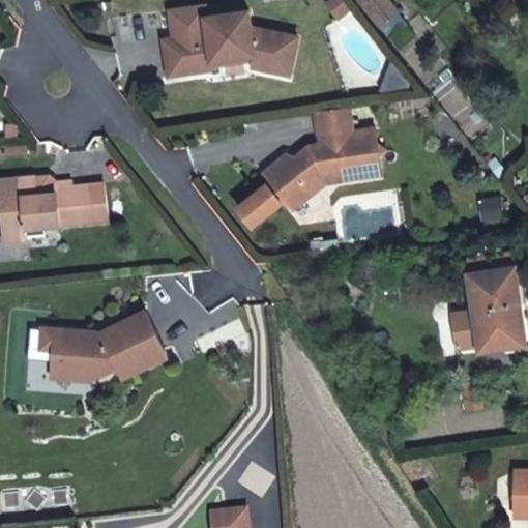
[(398,10),(388,0),(362,0),(381,23),(398,10)]
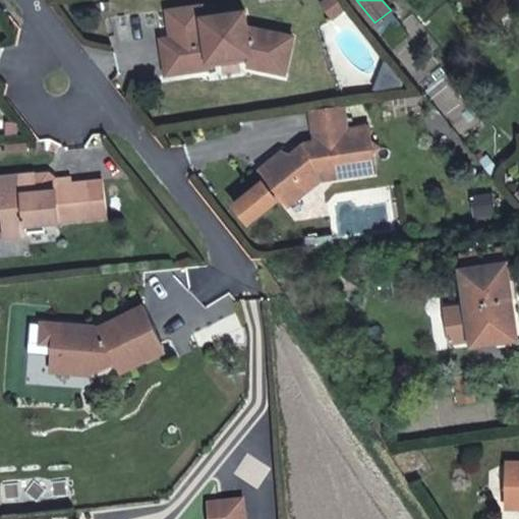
[(210,60),(249,58),(248,68),(287,73),(292,34),(248,29),(248,13),(206,16),(208,31),(165,35),(164,26),(135,30),(138,65),(152,63),(158,55),(165,54),(166,62),(167,72),(211,68),(210,60)]
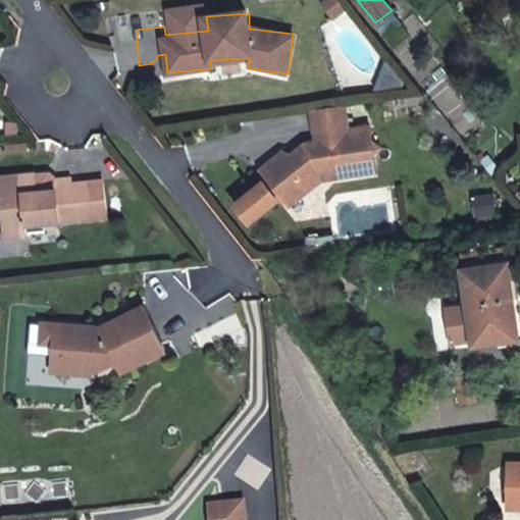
[(152,63),(166,62),(165,54),(158,55),(152,63)]
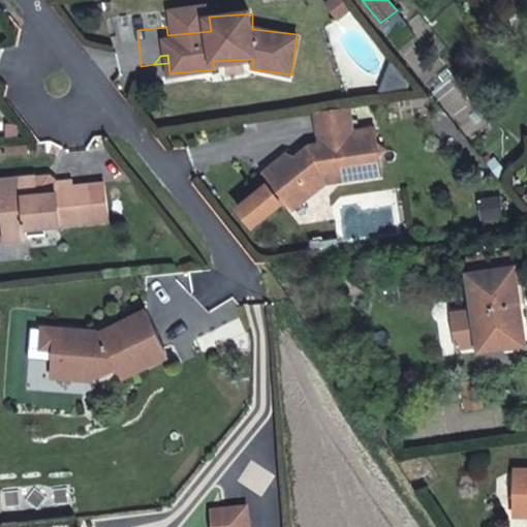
[(284,198),(291,208),(324,181),(380,172),(377,157),(383,148),(375,141),(372,123),(348,127),(344,104),(311,110),(316,141),(305,143),(308,154),(300,160),(290,155),(266,174),(271,181),(239,206),(253,223),(284,198)]
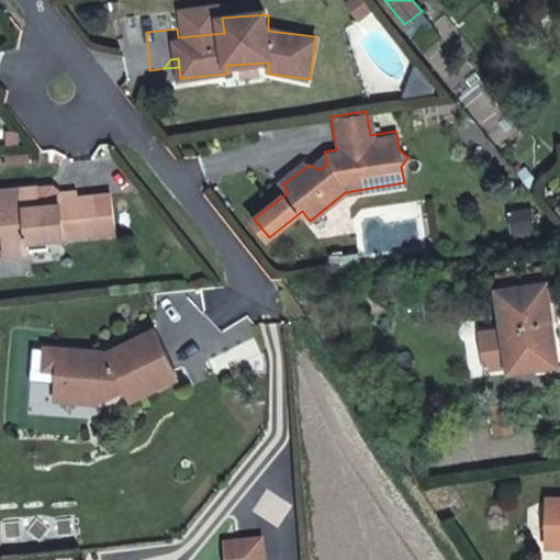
[(309,165),(318,170),(327,164),(324,152),(309,165)]
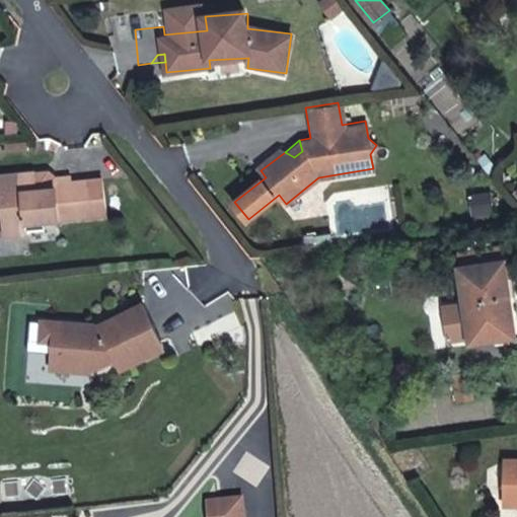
[(280,149),(256,166),(261,170),(285,152),(280,149)]
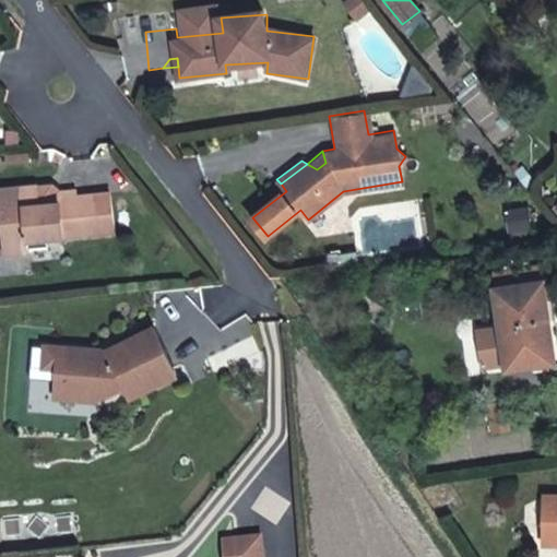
[(52,184),(38,185),(37,185),(0,188),(0,209),(4,251),(31,249),(30,237),(116,228),(111,191),(78,194),(78,187),(60,188),(52,184)]
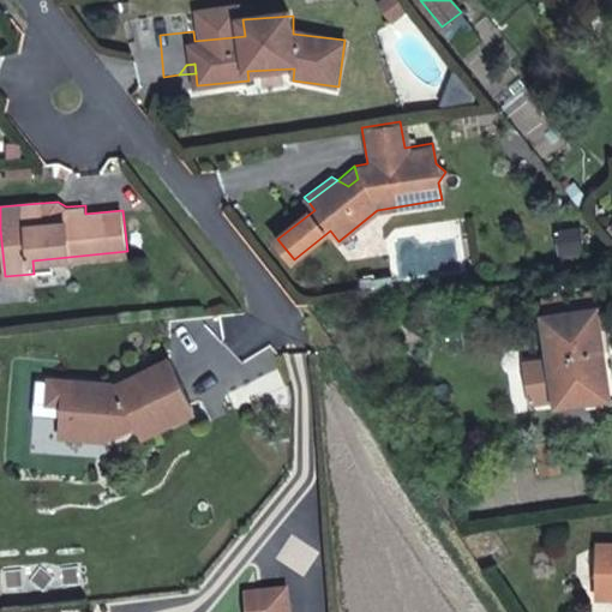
[(580,225),(557,227),(561,251),(583,249),(580,225)]
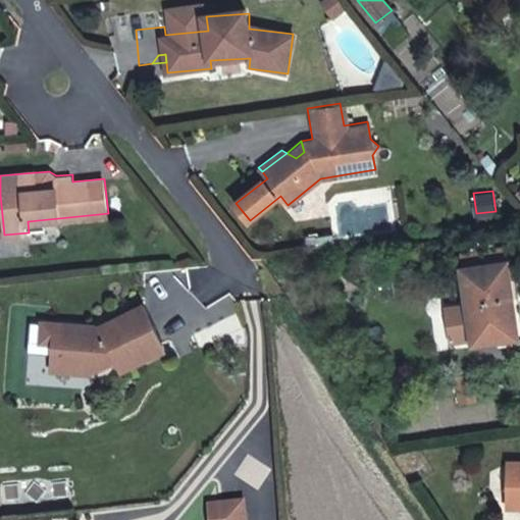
[(503,302),(512,300),(506,260),(460,267),(470,345),(508,339),(503,302)]
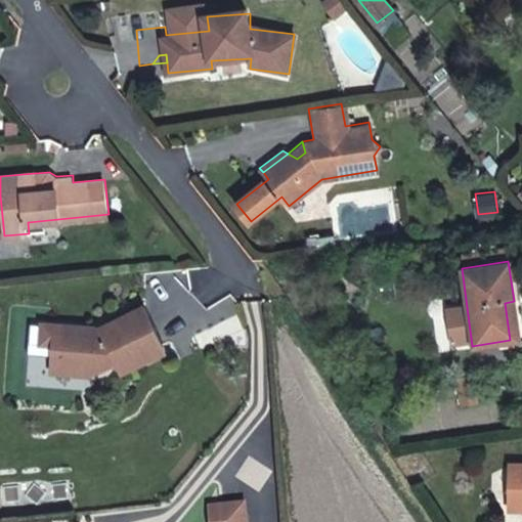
[(519,339),(514,301),(505,303),(510,340),(519,339)]
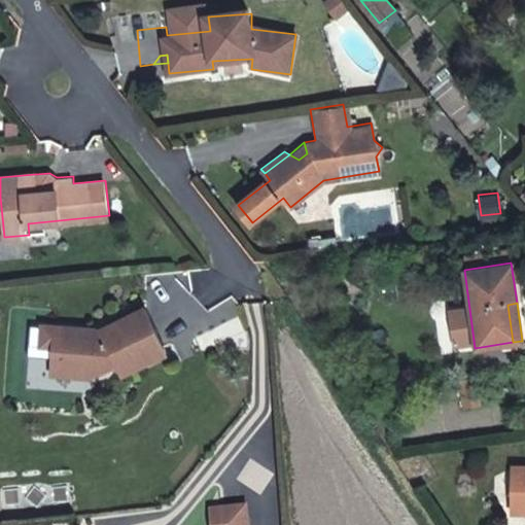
[(99,372),(118,362),(123,372),(167,352),(145,307),(100,327),(99,334),(86,333),(83,326),(55,325),(54,344),(53,369),(99,372)]
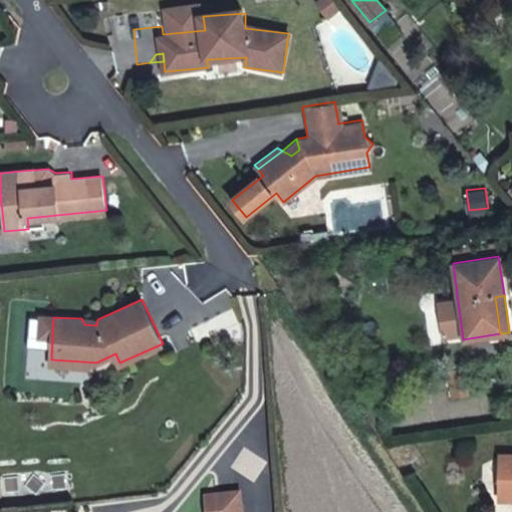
[(42,316),(41,335),(52,335),(53,317),(42,316)]
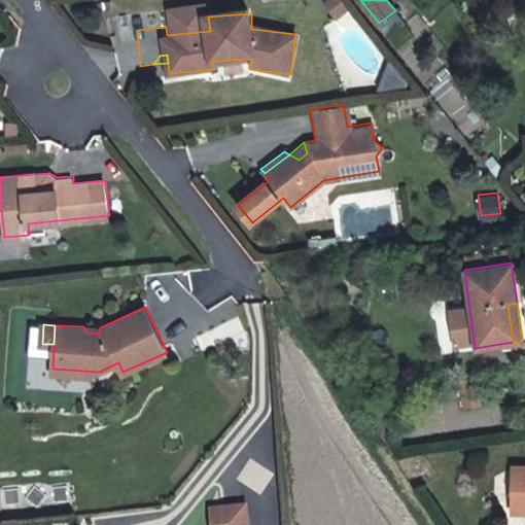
[(524,464),(511,464),(511,504),(524,504),(524,464)]
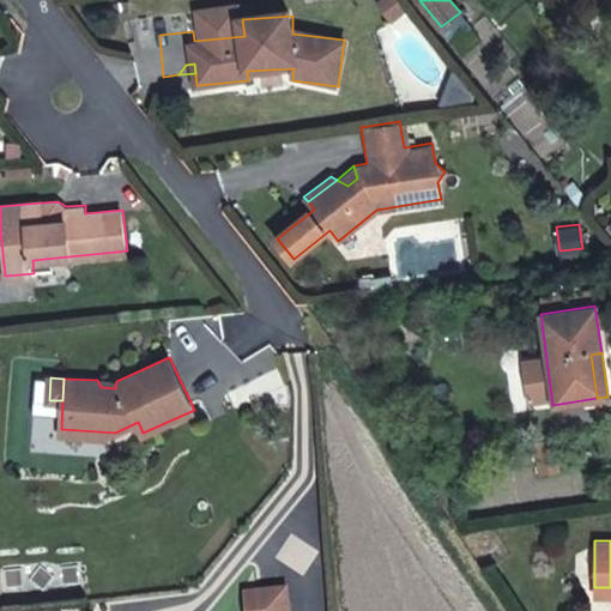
[(286,610),(285,590),(255,593),(258,610),(286,610)]
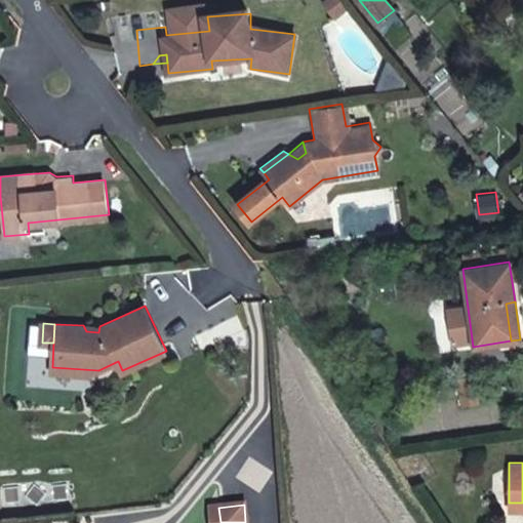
[(220,522),(218,508),(209,509),(211,522),(220,522)]
